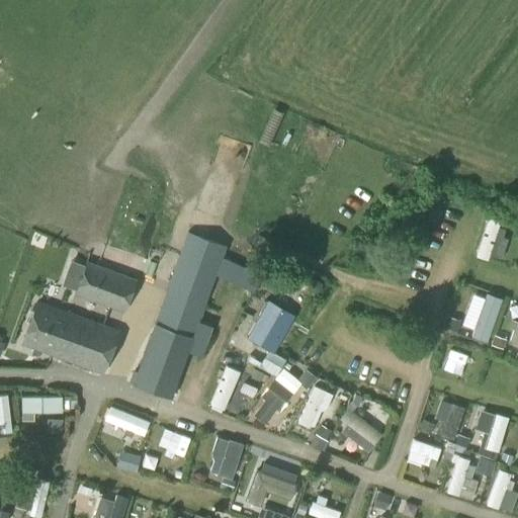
[(488,217),(476,256),(487,260),(495,236),(498,227),(500,221),(488,217)]
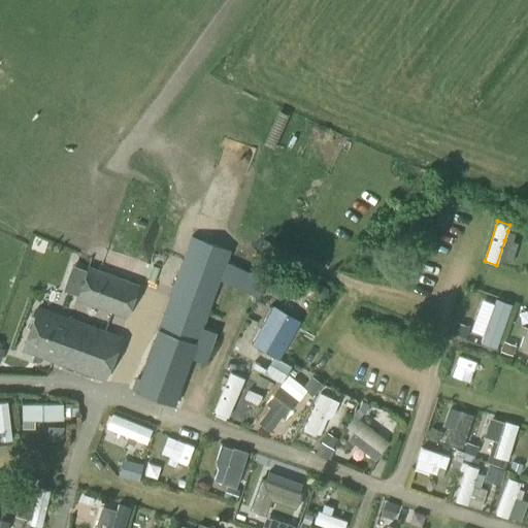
[(507,231),(504,240),(510,242),(514,233),(507,231)]
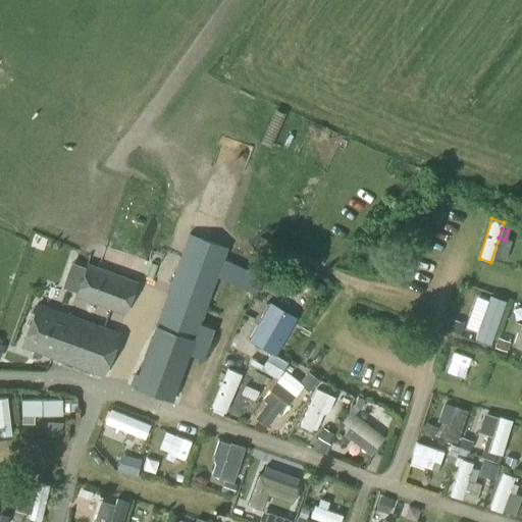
[(179,262),(134,387),(171,401),(222,262),(226,249),(189,236),(179,262)]
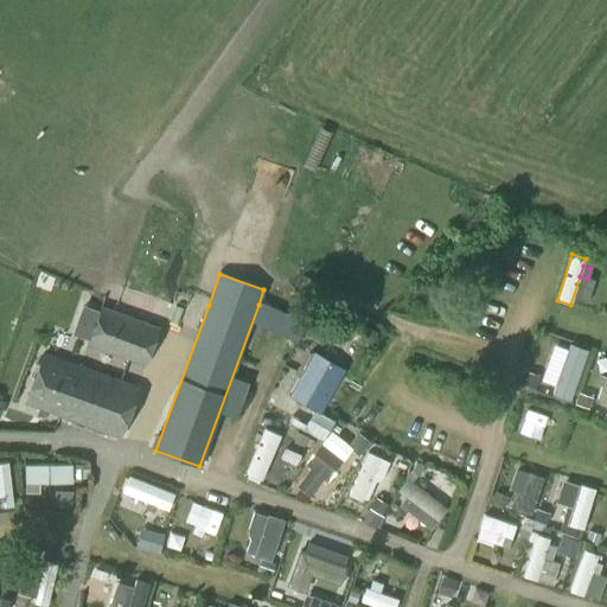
[(83,305),(72,334),(90,340),(88,345),(145,365),(158,328),(101,308),(101,311),(83,305)]
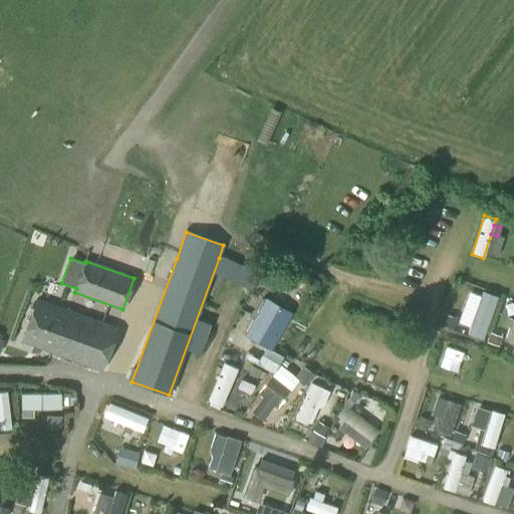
[(481,291),(467,333),(482,338),(496,296),(481,291)]
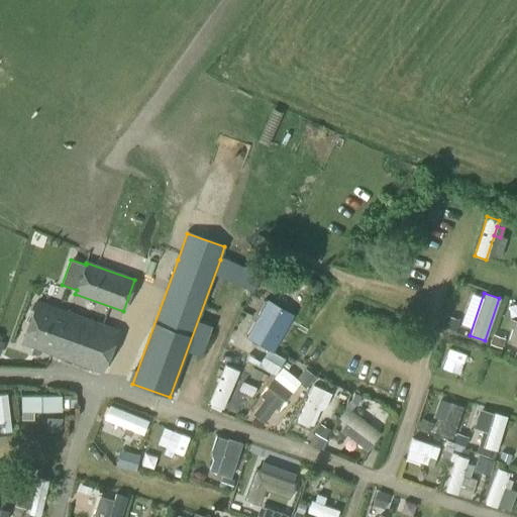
[(291,315),(266,301),(245,338),(271,352),(291,315)]
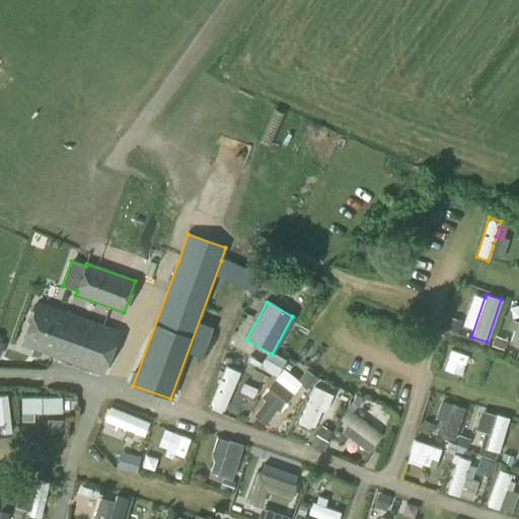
[(22,344),(101,373),(117,332),(38,303),(22,344)]
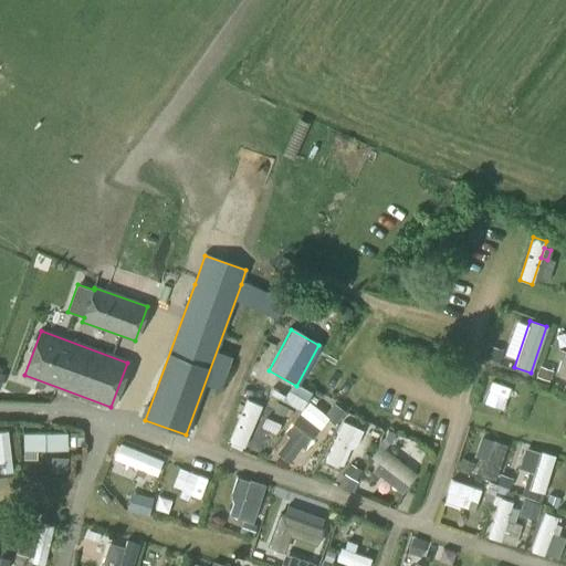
[(490,347),(486,359),(498,363),(501,352),(490,347)]
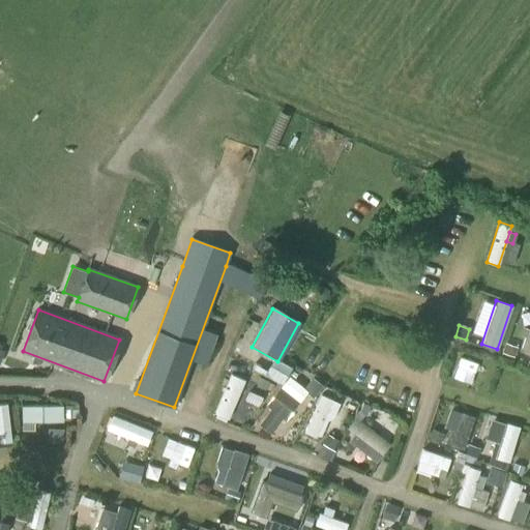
[(505,345),(502,354),(512,357),(516,349),(505,345)]
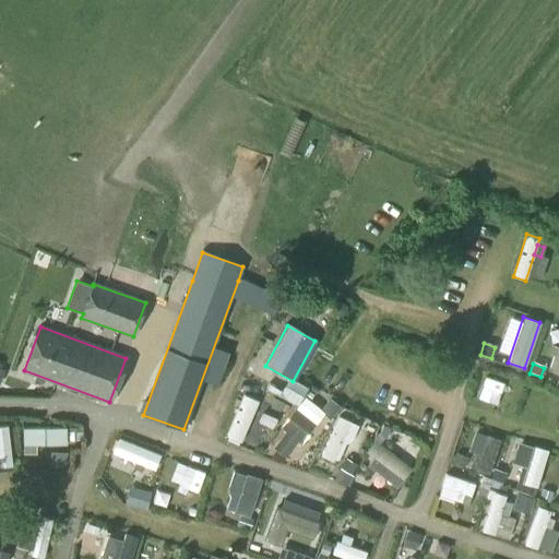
[(281,391),(277,396),(296,407),(306,389),(293,381),(288,379),(281,391)]
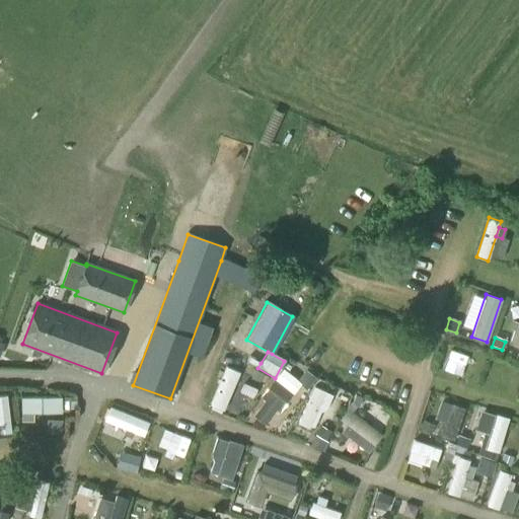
[(253,369),(250,377),(260,381),(264,373),(253,369)]
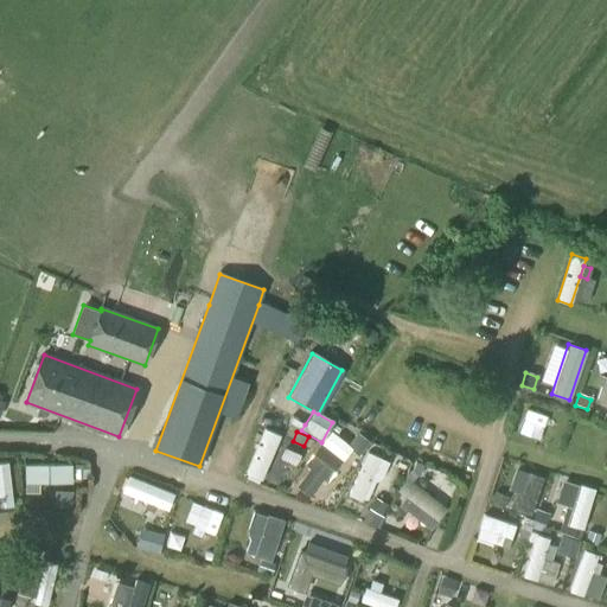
[(358,433),(347,446),(358,454),(369,441),(358,433)]
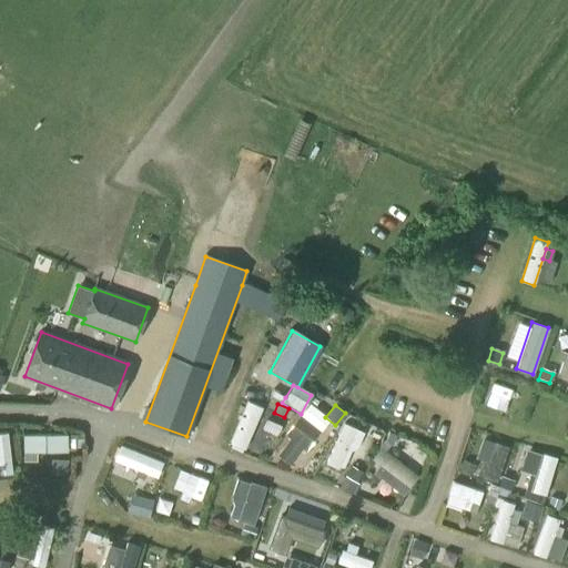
[(284,435),(288,438),(276,455),(290,465),(303,448),(305,450),(321,432),(298,415),(284,435)]
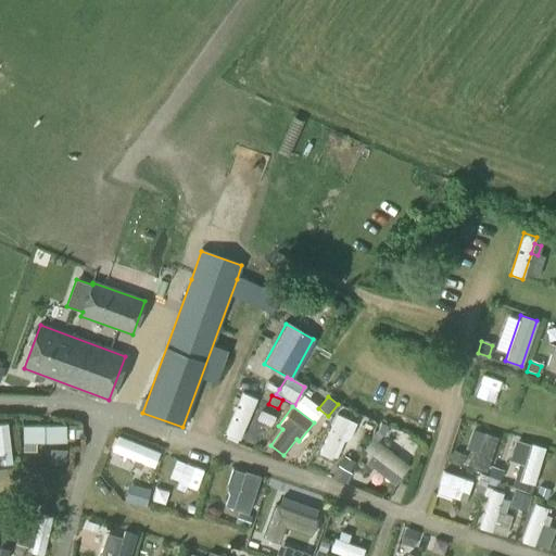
[(337,415),(319,454),(330,459),(331,457),(348,419),(337,415)]
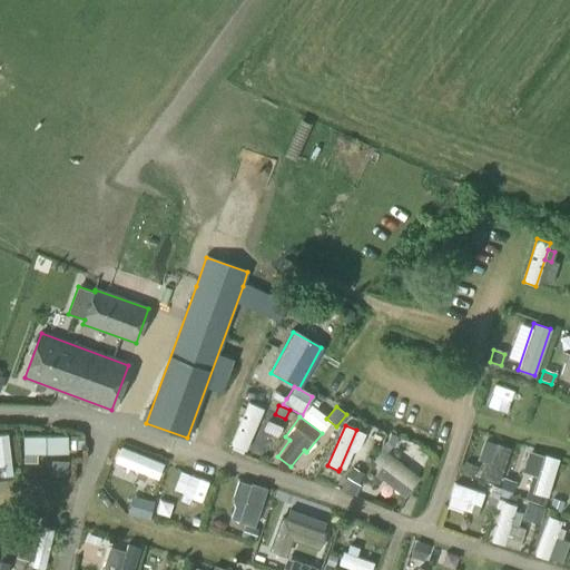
[(8,434),(0,434),(0,475),(12,474),(8,434)]
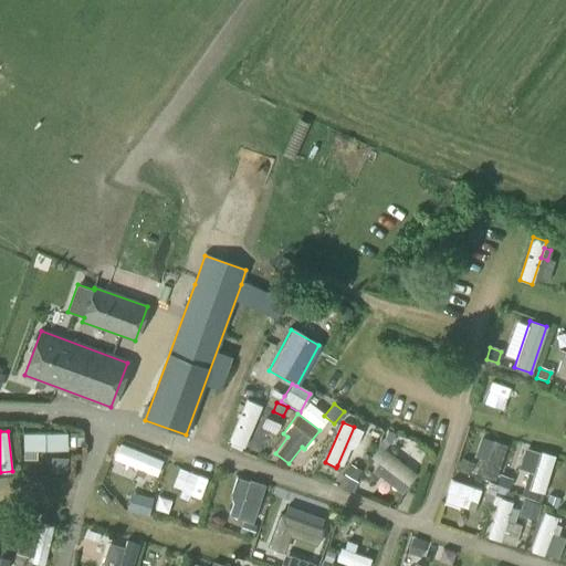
[(387,431),(383,441),(390,444),(395,433),(387,431)]
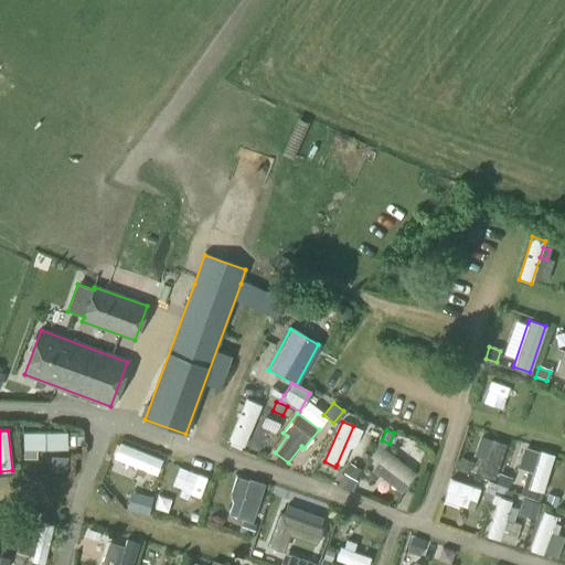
[(22,432),(22,449),(35,449),(66,449),(66,432),(22,432)]
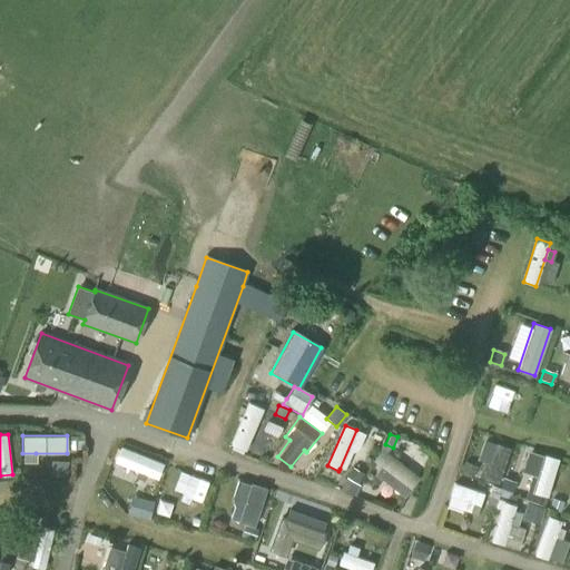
[(84,436),(69,436),(69,449),(84,449),(84,436)]
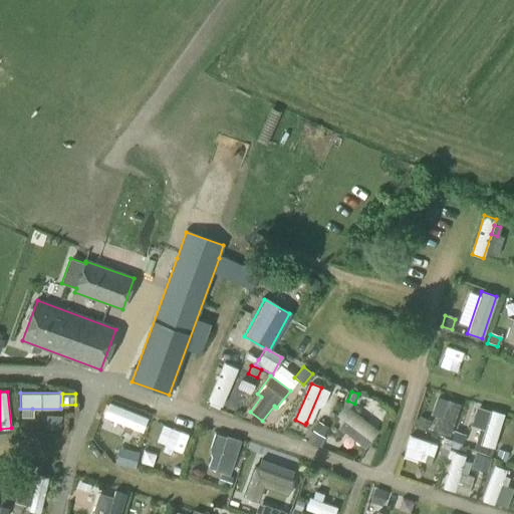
[(442,419),(437,432),(449,436),(460,405),(448,401),(442,419)]
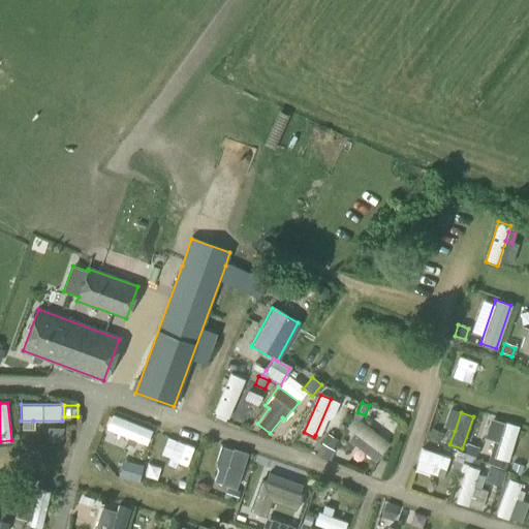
[(111,414),(105,428),(127,436),(135,440),(146,443),(151,430),(111,414)]
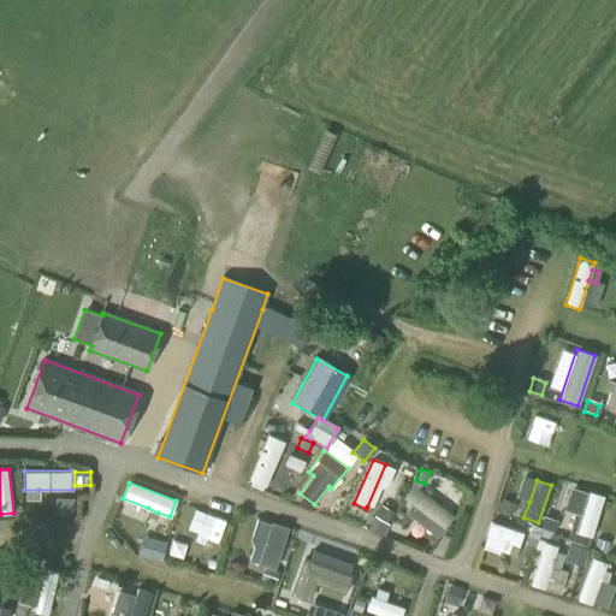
[(413,486),(403,498),(413,507),(444,528),(454,516),(413,486)]
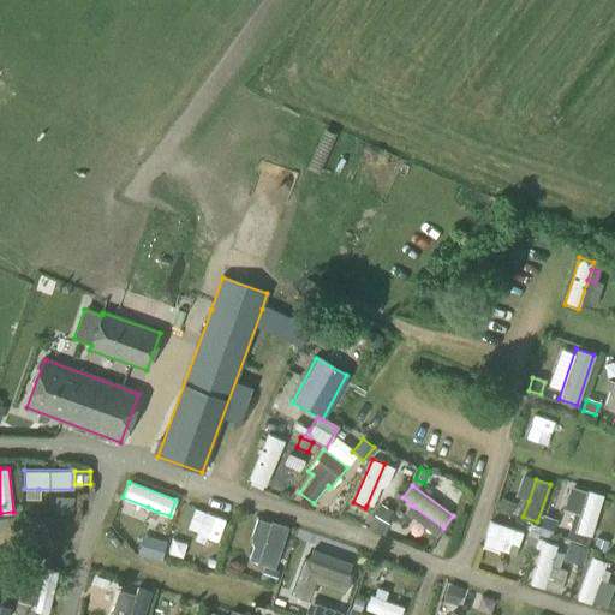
[(24,489),(24,499),(39,499),(39,489),(24,489)]
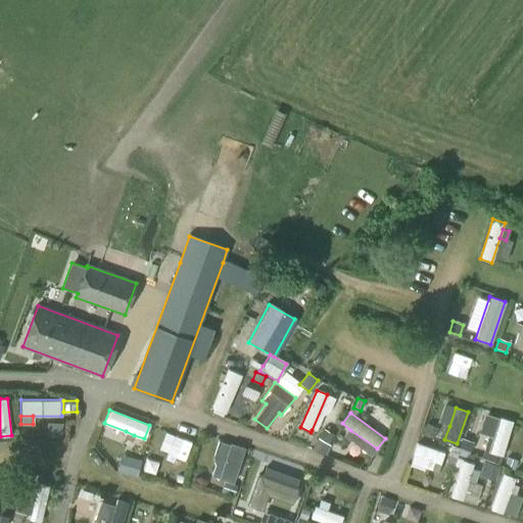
[(493,438),(489,452),(501,455),(503,456),(514,420),(500,416),(493,438)]
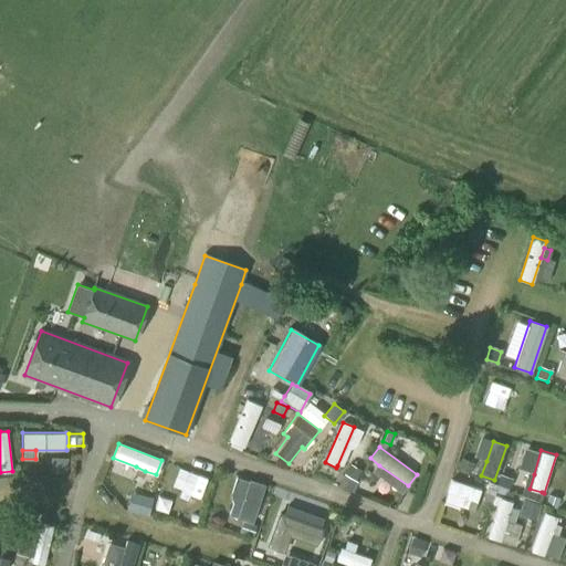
[(480,459),(475,473),(481,475),(486,461),(480,459)]
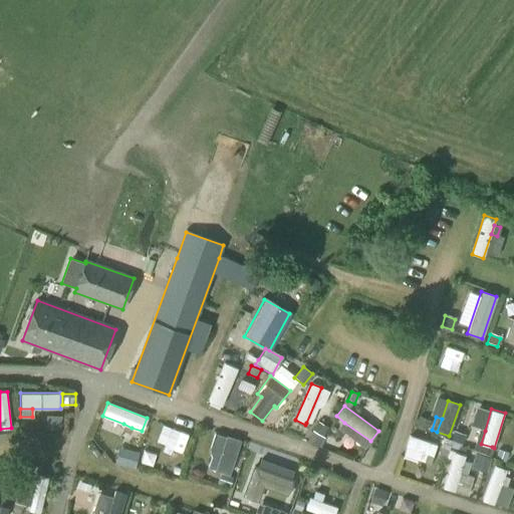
[(419,418),(417,425),(427,429),(429,422),(419,418)]
